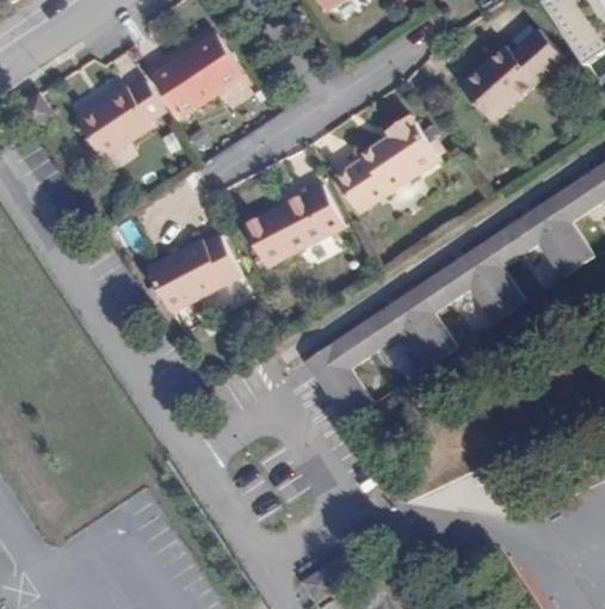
[(312,0),(320,11),(335,0),(312,0)]
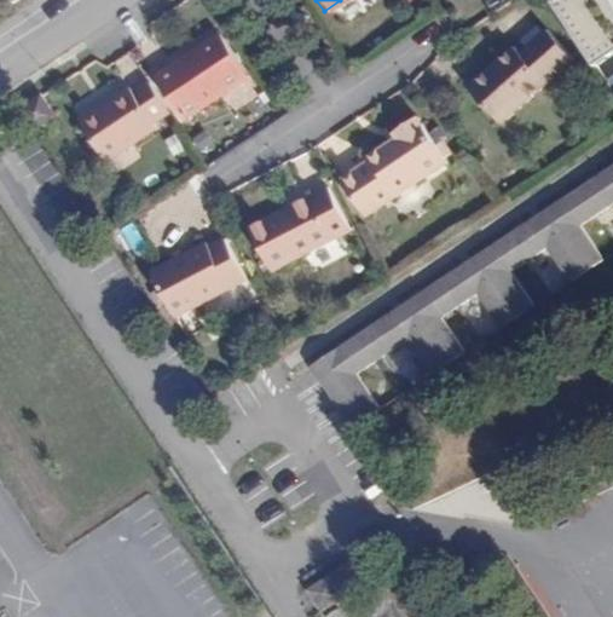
[(557,0),(551,5),(590,64),(612,48),(612,0),(557,0)]
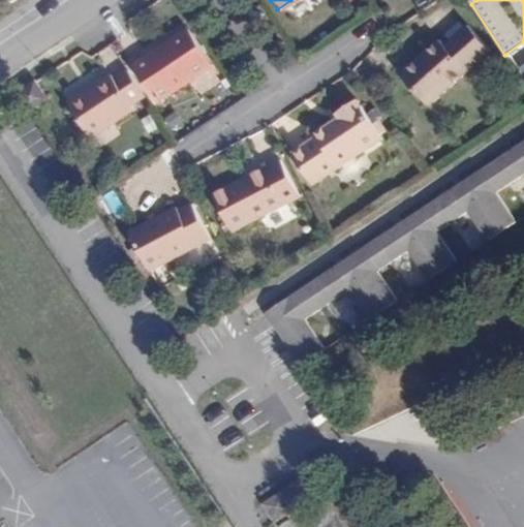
[(486,52),(465,28),(442,49),(435,41),(397,75),(424,105),(486,52)]
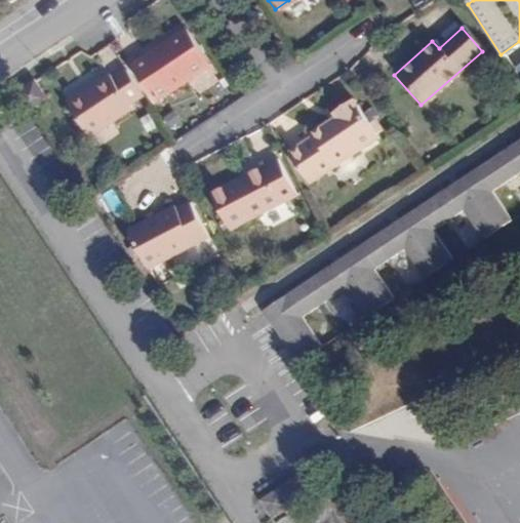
[(183,30),(164,42),(167,46),(156,53),(154,49),(129,67),(153,102),(206,65),(183,30)]
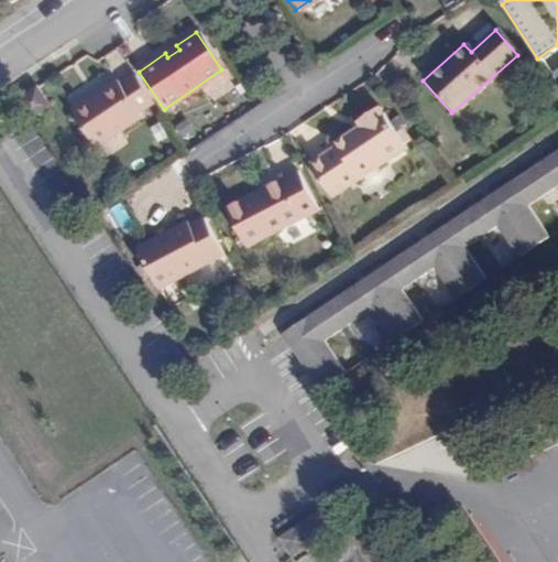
[(179,50),(176,45),(165,53),(167,57),(179,50)]
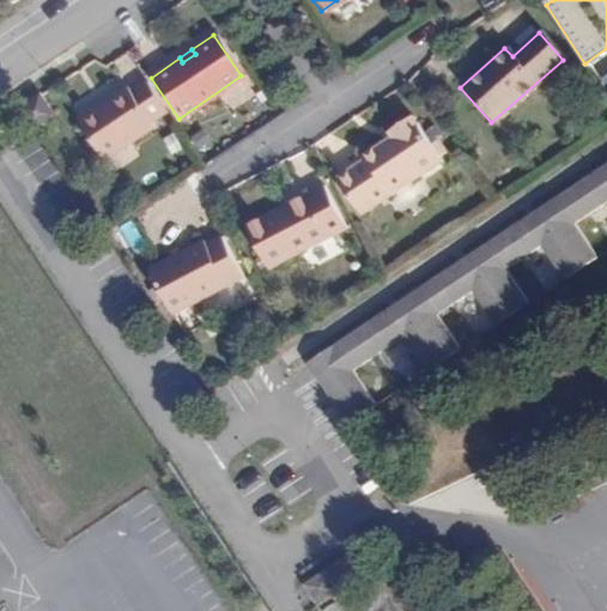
[(162,110),(143,84),(127,94),(122,89),(74,122),(99,159),(150,126),(146,121),(162,110)]
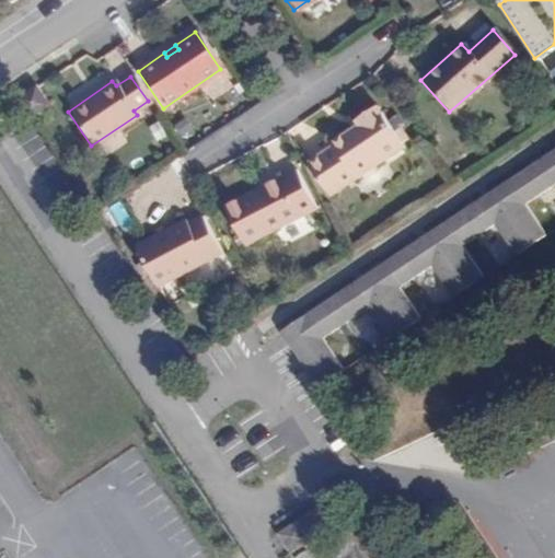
[(31,84),(13,96),(26,115),(44,103),(31,84)]
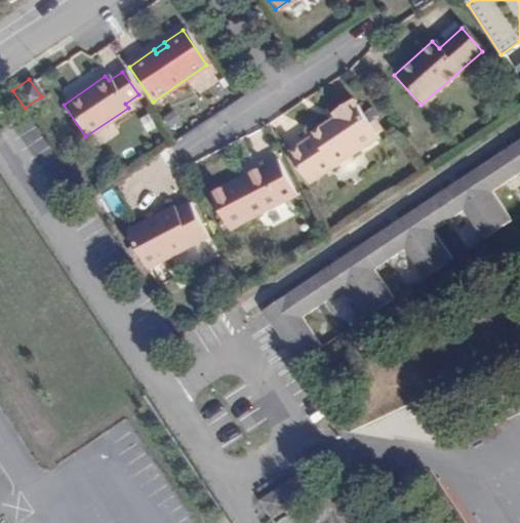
[(357,111),(349,99),(329,112),(331,116),(307,133),(308,136),(285,152),(305,180),(374,137),(370,131),(363,121),(357,111)]
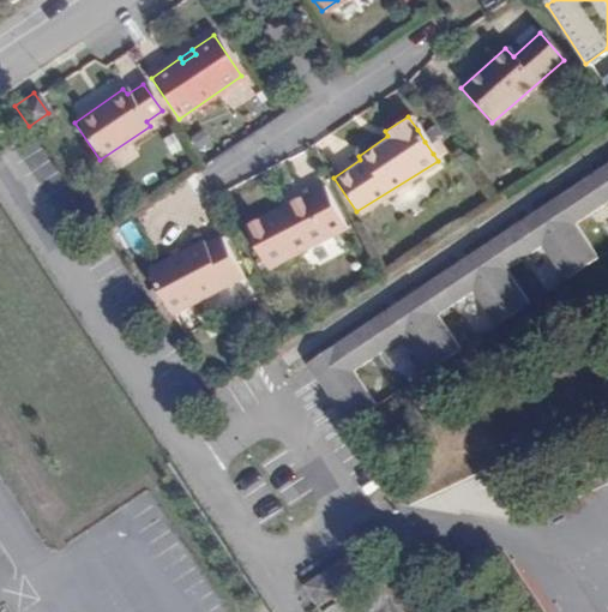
[(429,123),(417,130),(425,142),(433,136),(437,133),(429,123)]
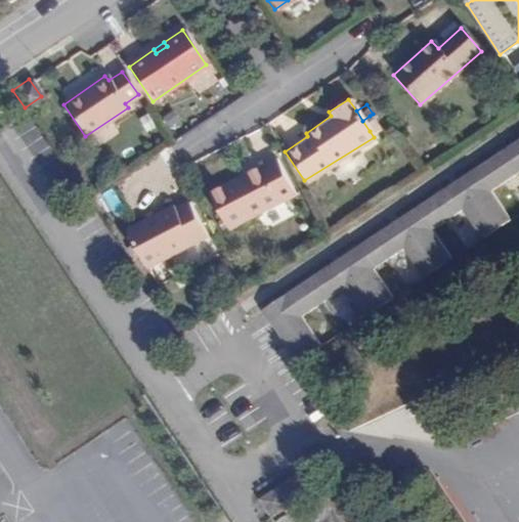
[(168,107),(156,116),(164,127),(176,118),(168,107)]
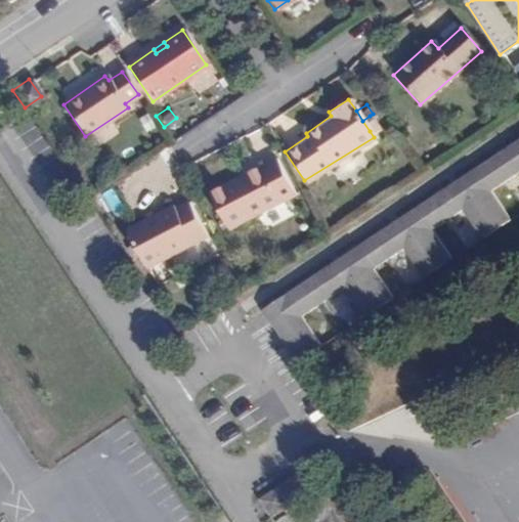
[(143,111),(134,116),(141,129),(152,124),(143,111)]
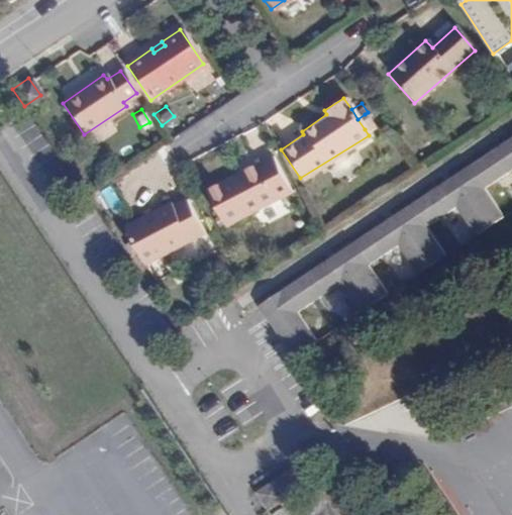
[(365,114),(357,119),(365,129),(372,125),(365,114)]
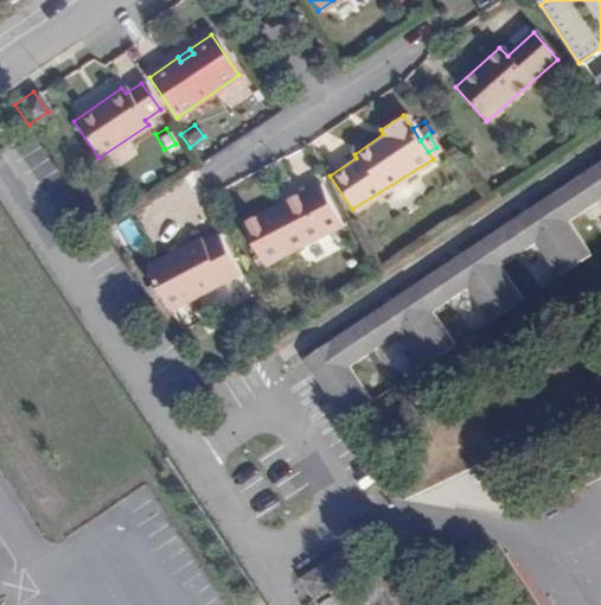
[(600,159),(302,358),(341,418),(369,400),(346,367),(400,331),(421,364),(451,346),(428,313),(467,286),(467,287),(488,319),(490,318),(518,299),(497,266),(536,240),(557,274),(587,254),(564,221),(600,197),(600,159)]
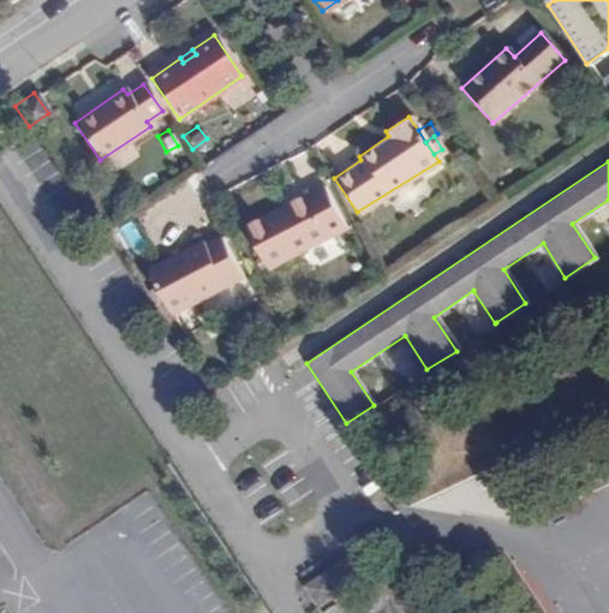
[(342,227),(321,185),(242,226),(264,268),(342,227)]
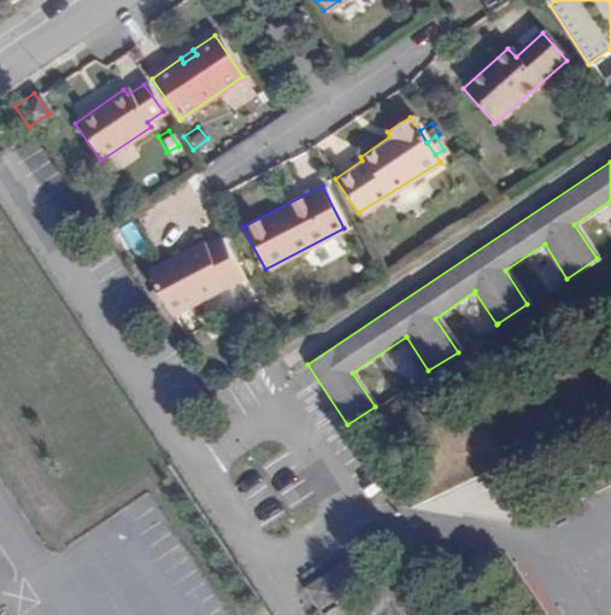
[(203,247),(199,241),(145,268),(165,310),(236,275),(218,239),(203,247)]
